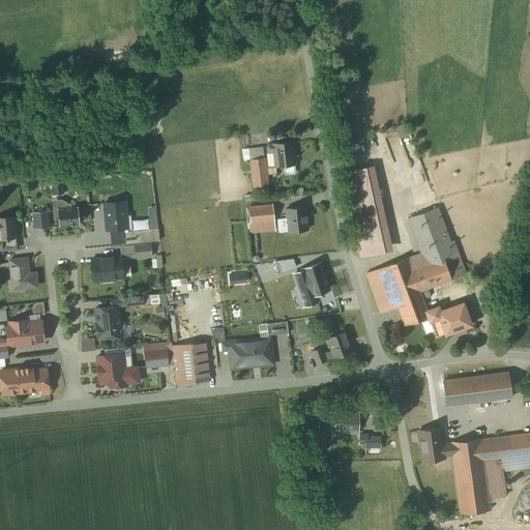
[(273,144),(273,147),(266,147),(266,145),(249,147),(251,160),(267,159),(267,155),(274,154),(275,167),(295,165),(293,142),(273,144)]
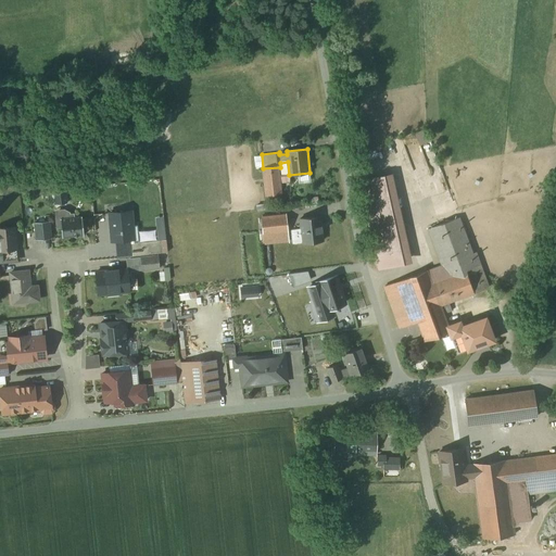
[(265,198),(283,197),(281,167),(263,168),(265,198)]
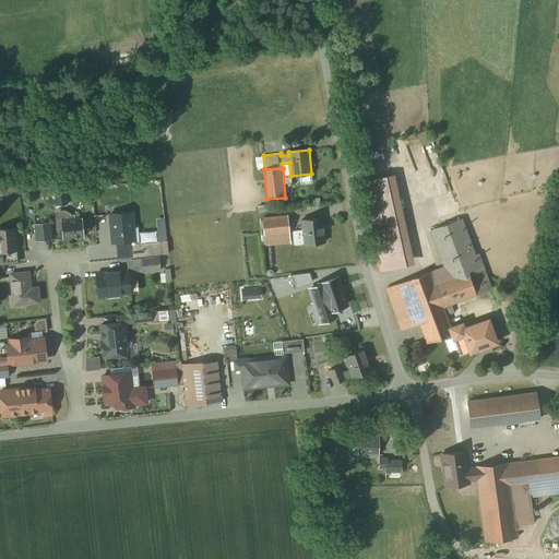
[(394,176),(363,183),(381,270),(414,263),(394,176)]
